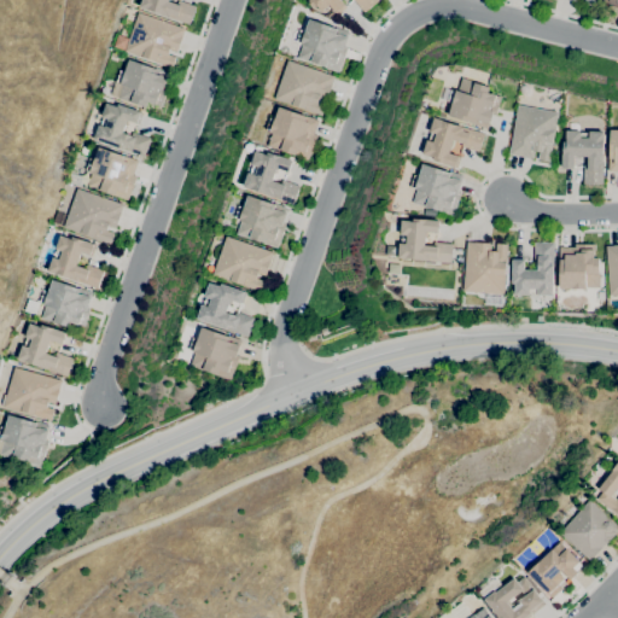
[(190,25),(140,7),(143,0),(169,0),(169,1),(178,4),(179,0),(196,6),(190,25)]
